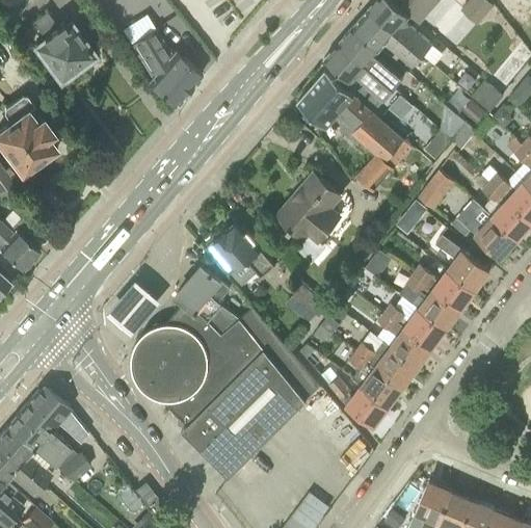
[(408,18),(400,10),(388,0),(376,0),(367,11),(422,59),(431,48),(403,24),(408,18)]
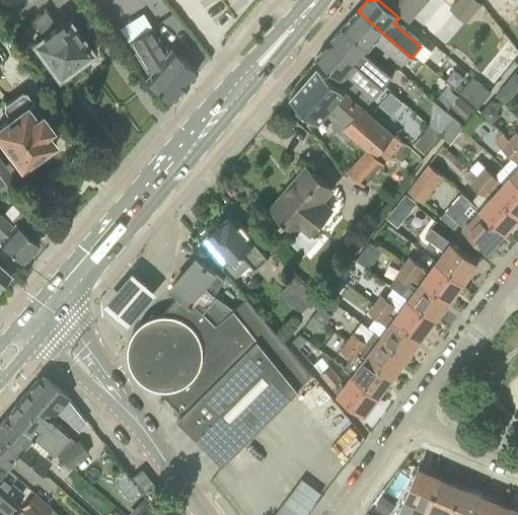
[(398,0),(390,10),(398,17),(408,25),(430,0),(398,0)]
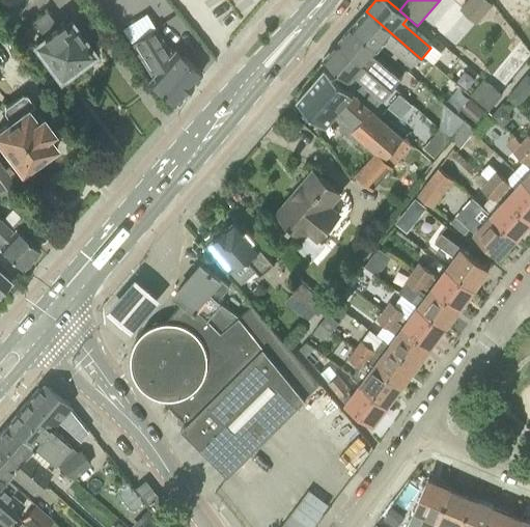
[(491,14),(473,0),(472,0),(458,18),(476,31),(491,14)]
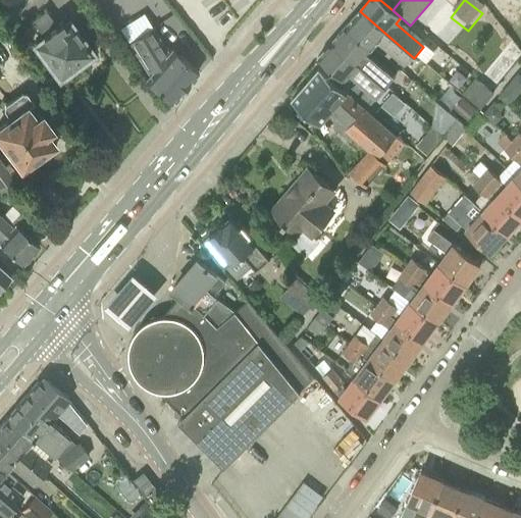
[(404,69),(414,58),(360,11),(347,28),(372,50),(376,45),(404,69)]
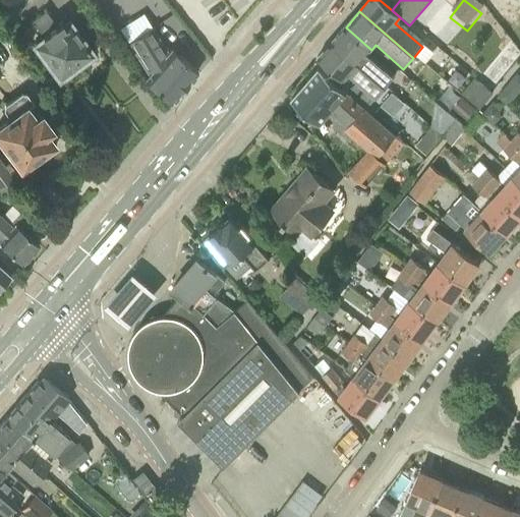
[(63,27),(59,22),(54,26),(46,14),(33,24),(42,39),(37,42),(39,46),(36,48),(39,52),(36,55),(53,77),(56,75),(59,79),(75,66),(78,69),(89,61),(87,58),(90,55),(87,52),(90,50),(85,45),(91,41),(76,22),(69,29),(66,24),(63,27)]
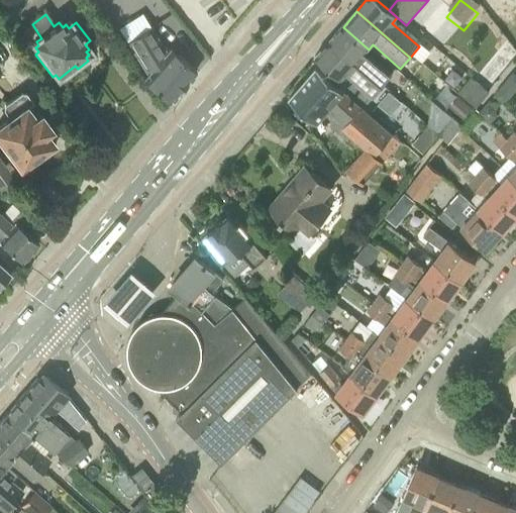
[(365,55),(369,49),(343,27),(329,42),(382,89),(392,78),(365,55)]
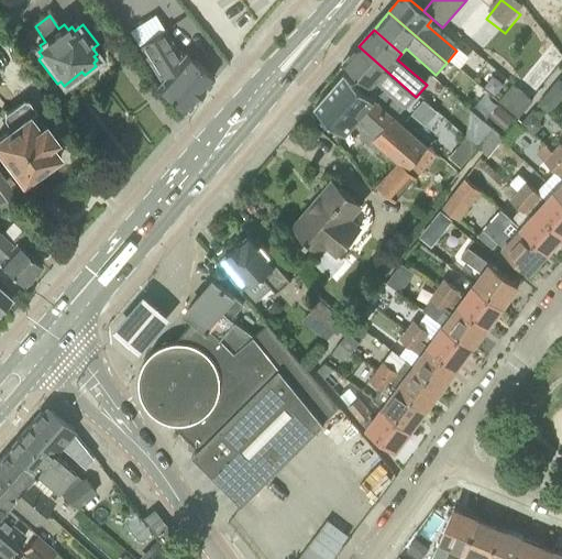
[(184,114),(213,81),(184,56),(180,61),(164,33),(138,50),(155,77),(160,85),(155,89),(184,114)]
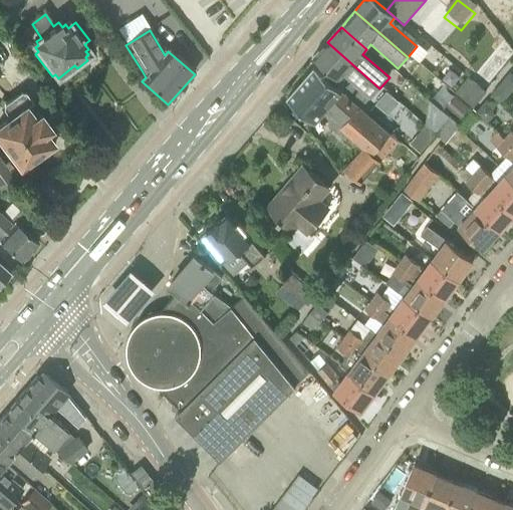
[(327,42),(313,59),(338,81),(343,76),(370,99),(379,88),(327,42)]
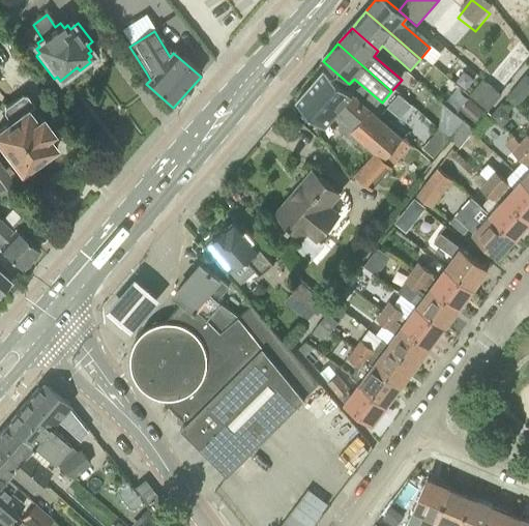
[(372,192),(391,170),(410,148),(402,141),(324,72),(296,105),(324,129),(333,119),(376,156),(366,166),(356,178),(372,192)]
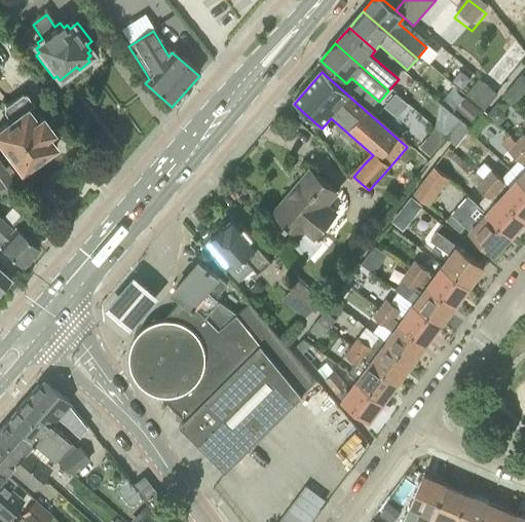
[(512,91),(516,95),(524,95),(524,92),(524,82),(521,80),(512,91)]
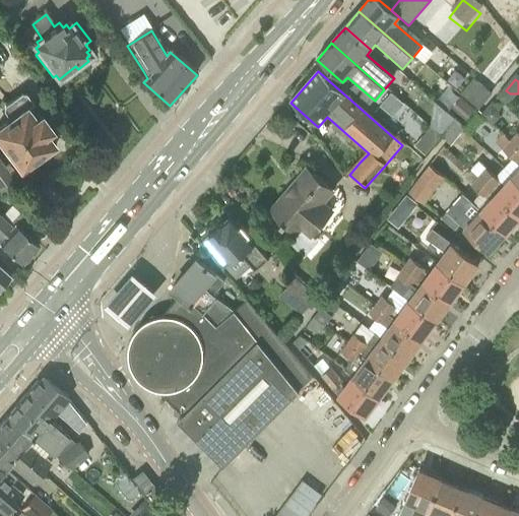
[(471,83),(460,95),(478,112),(492,97),(489,93),(485,95),(471,83)]
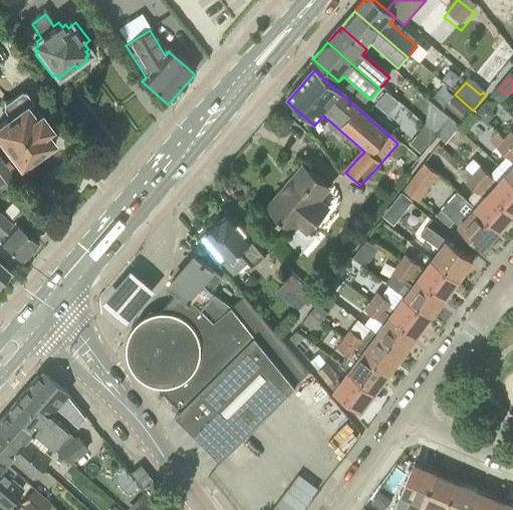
[(52,132),(30,103),(23,94),(20,93),(4,105),(3,110),(9,119),(0,125),(0,148),(3,146),(20,168),(52,144),(46,137),(52,132)]
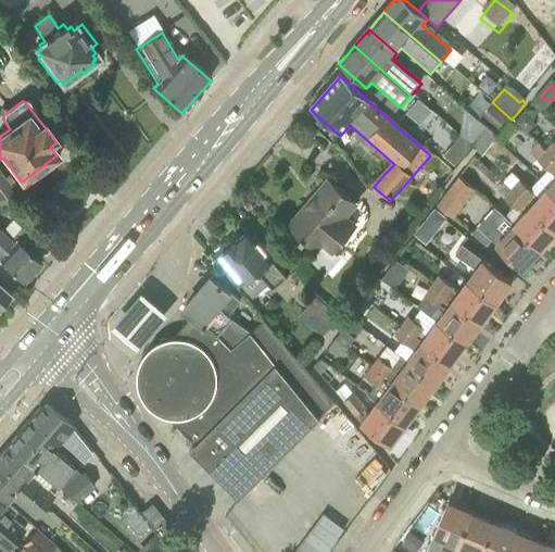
[(507,120),(493,107),(482,118),(497,132),(507,120)]
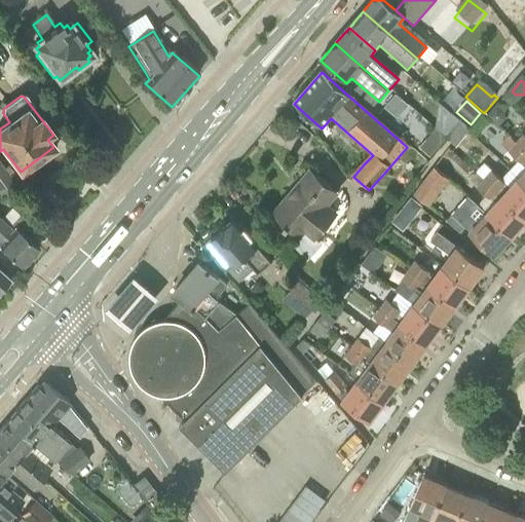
[(496,106),(486,118),(497,129),(504,122),(504,113),(496,106)]
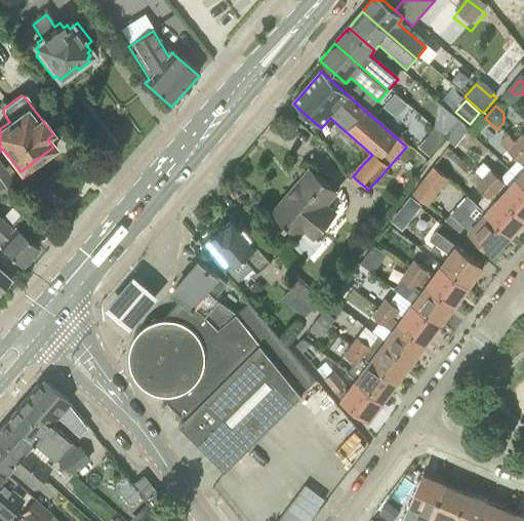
[(455,149),(470,130),(458,122),(444,141),(455,149)]
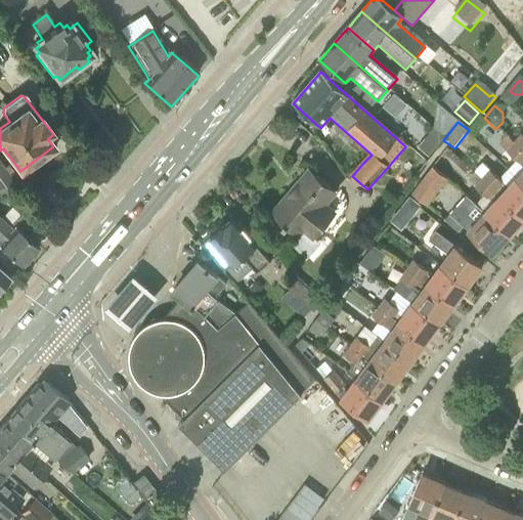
[(434,131),(427,139),(438,149),(445,142),(434,131)]
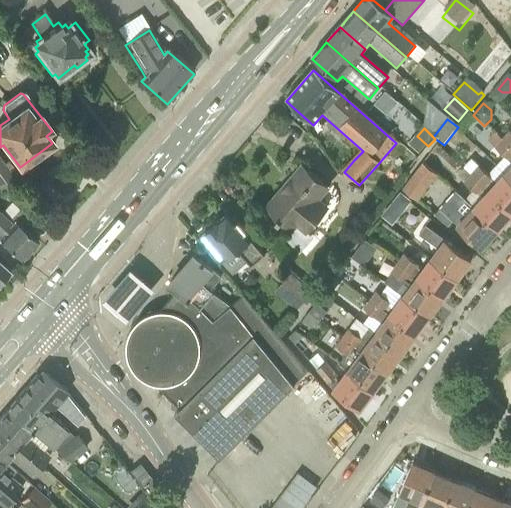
[(510,135),(508,133),(501,141),(510,149),(510,135)]
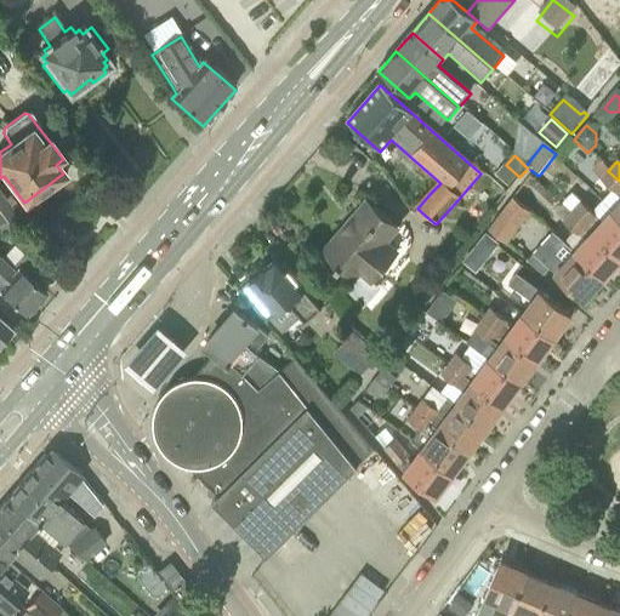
[(619,220),(619,181),(608,171),(599,164),(591,172),(619,199),(619,204),(613,214),(619,220)]
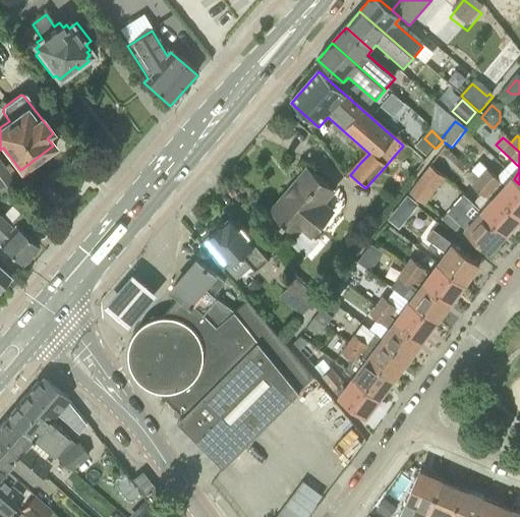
[(472,173),(519,217),(519,184),(514,179),(506,188),(480,165),(472,173)]
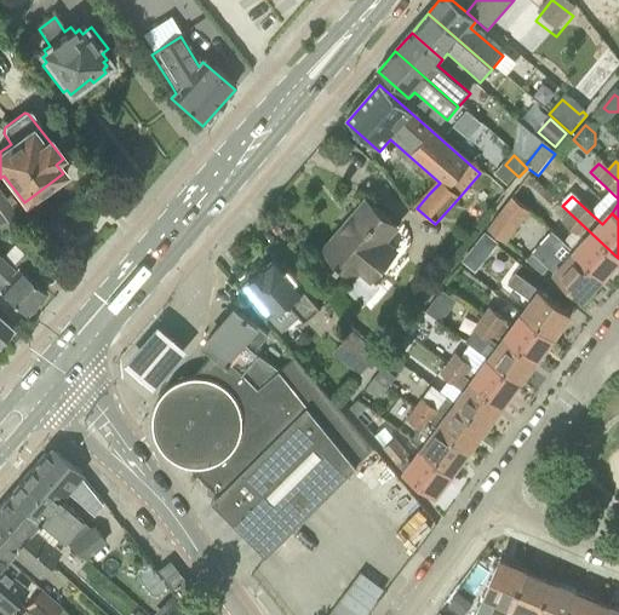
[(0,229),(3,233),(15,224),(0,202),(0,229)]
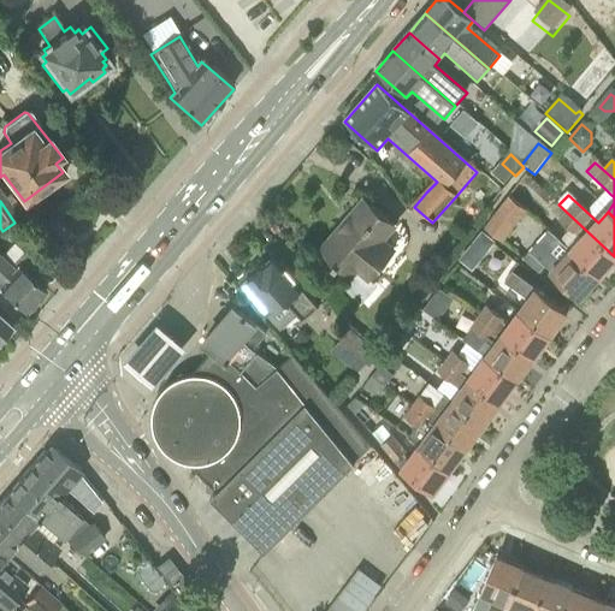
[(364,201),(321,250),(352,277),(356,272),(368,282),(394,251),(382,242),(394,227),(364,201)]
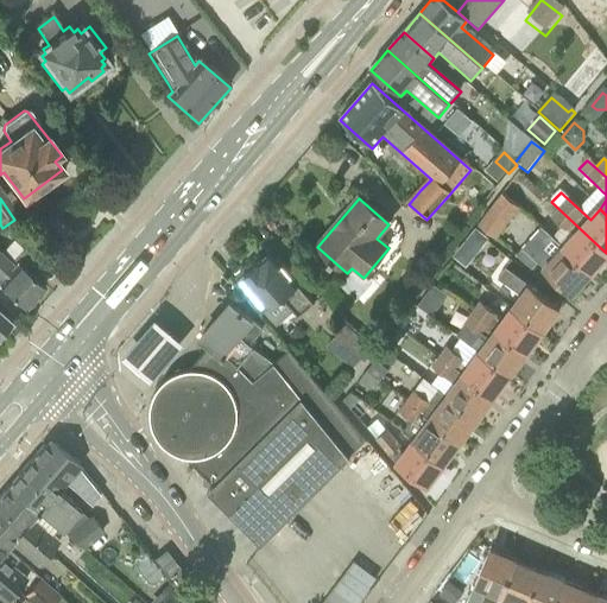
[(500,239),(516,209),(495,200),(480,229),(500,239)]
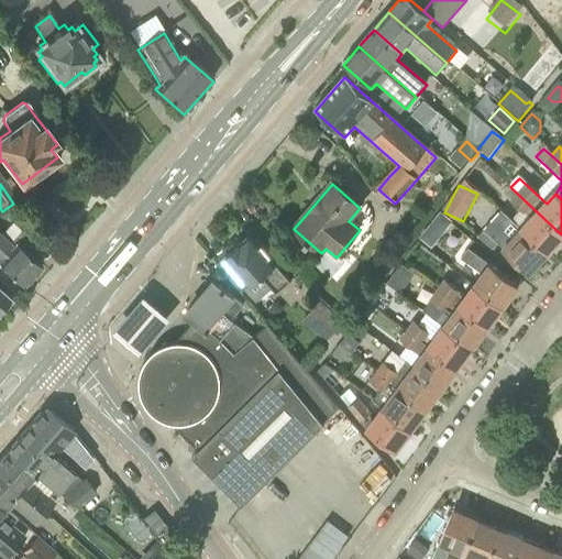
[(547,255),(561,238),(561,234),(510,187),(503,196),(520,211),(511,221),(510,222),(547,255)]
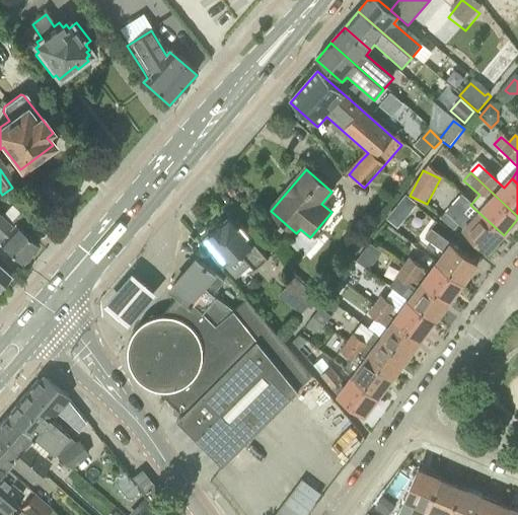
[(459,226),(488,252),(504,235),(470,205),(471,204),(462,196),(441,220),(455,232),(459,226)]
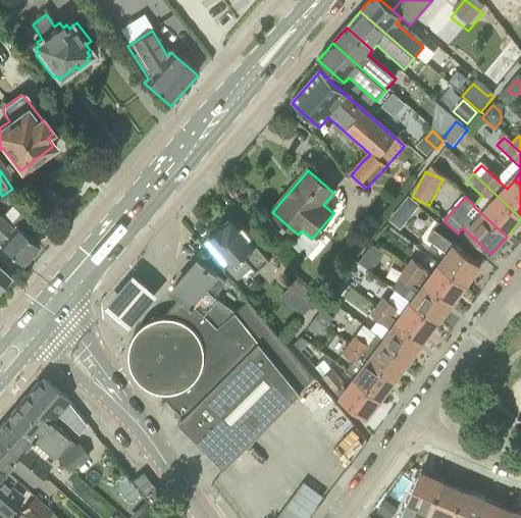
[(408,198),(395,213),(402,218),(411,218),(420,208),(408,198)]
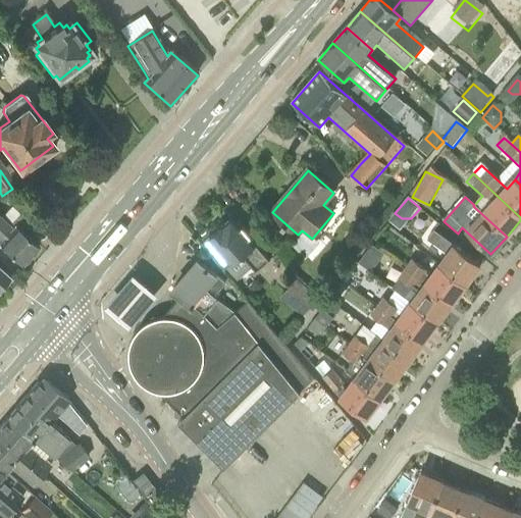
[(19,215),(8,228),(0,220),(0,242),(0,246),(21,266),(38,248),(23,235),(31,226),(19,215)]
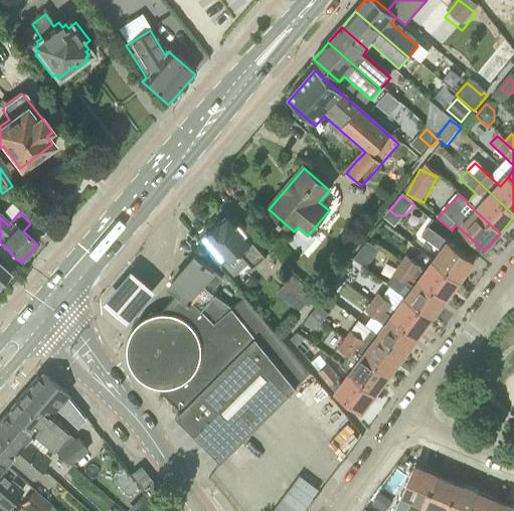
[(267,259),(231,218),(228,215),(220,222),(219,222),(206,233),(230,261),(226,265),(236,276),(248,266),(253,271),(267,259)]
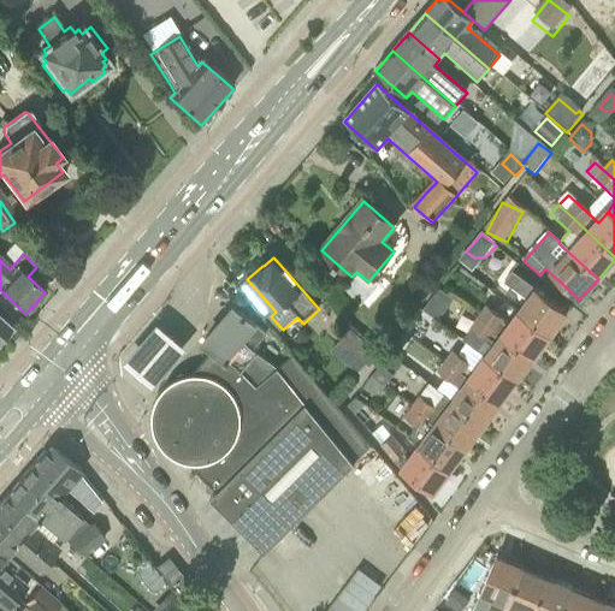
[(550,337),(567,314),(512,273),(503,284),(526,301),(518,313),(550,337)]
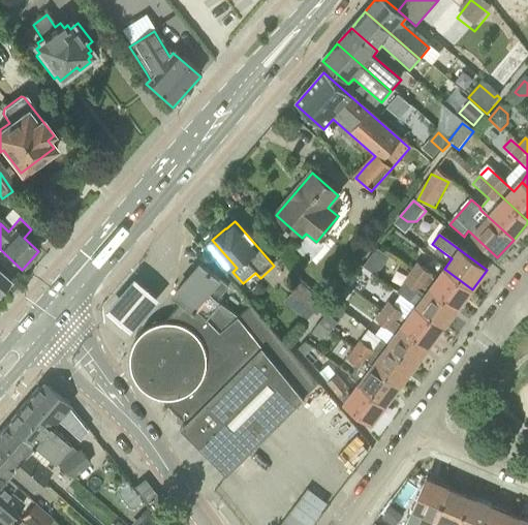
[(382,269),(390,259),(376,250),(369,259),(382,269)]
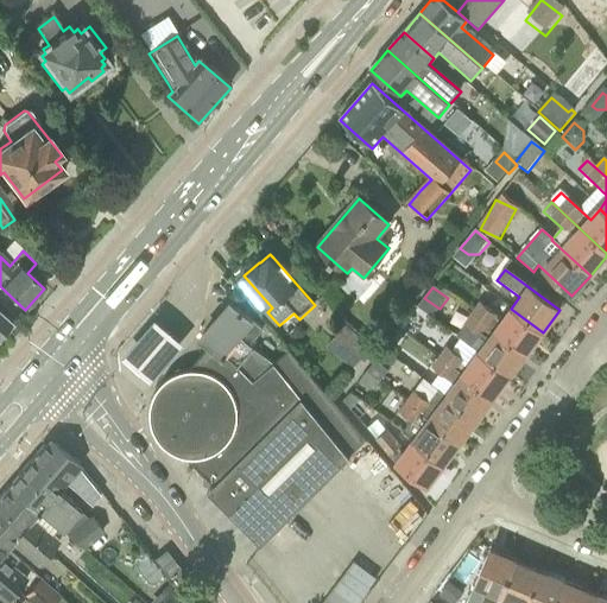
[(511,309),(500,323),(495,321),(498,317),(480,303),(472,313),(526,355),(543,332),(511,309)]
